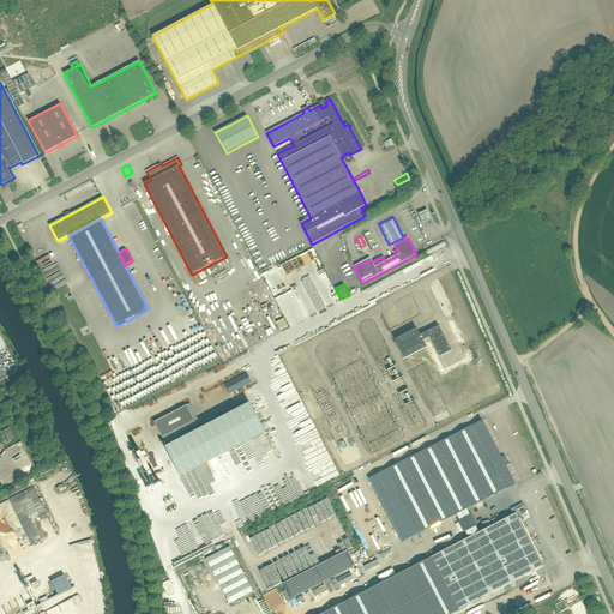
[(416,332),(398,342),(405,357),(425,348),(421,343),(431,338),(440,357),(451,351),(439,326),(419,337),(416,332)]
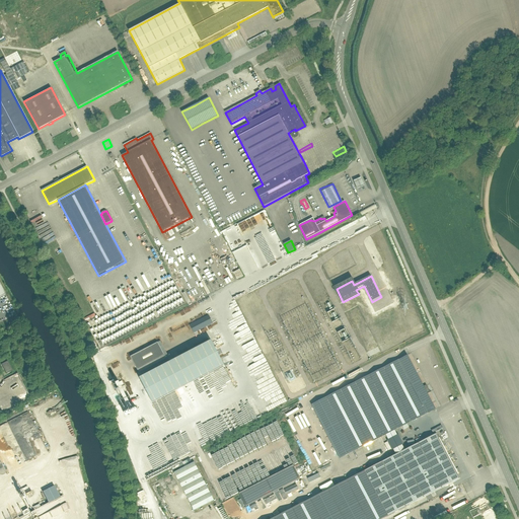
[(209,316),(190,325),(194,332),(212,323),(209,316)]
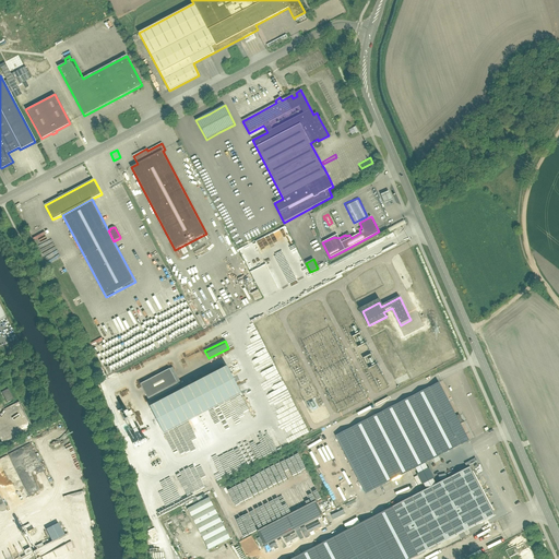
[(358,351),(367,346),(364,342),(356,346),(358,351)]
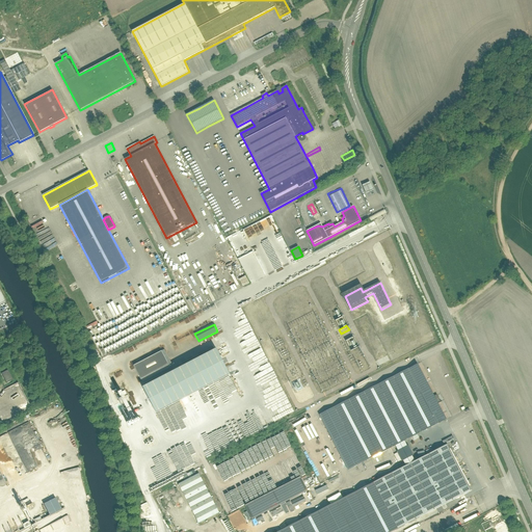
[(138,409),(122,418),(127,428),(156,414),(230,375),(216,349),(142,388),(130,394),(138,409)]
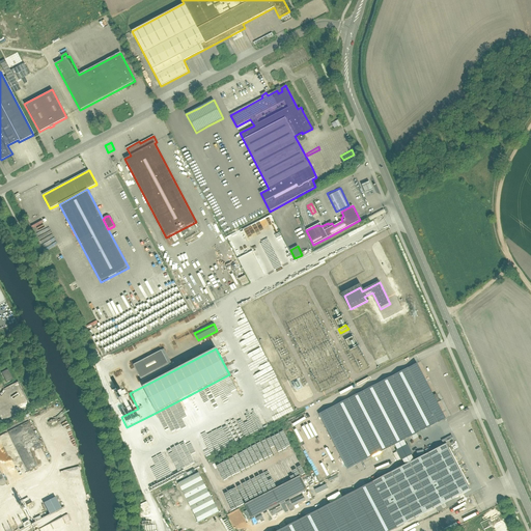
[(161,351),(134,365),(141,380),(168,365),(161,351)]
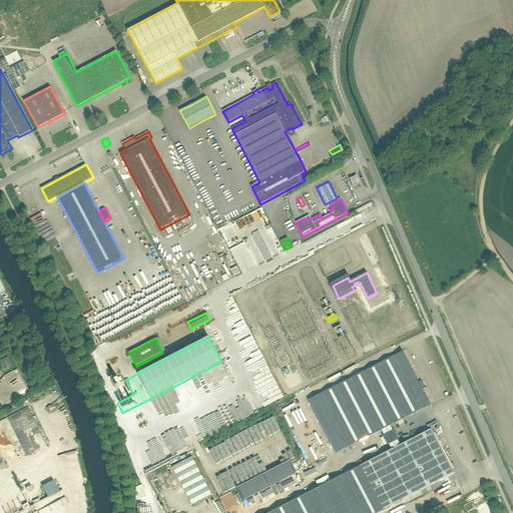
[(269,512),(378,512),(455,473),(452,468),(453,468),(435,433),(434,433),(432,429),(401,445),(398,440),(399,439),(394,430),(393,431),(390,425),(398,422),(399,425),(404,422),(402,419),(431,405),(423,390),(425,388),(422,381),(419,383),(403,352),(308,401),(336,453),(381,430),(384,435),(383,436),(388,445),(389,444),(392,450),(269,512)]
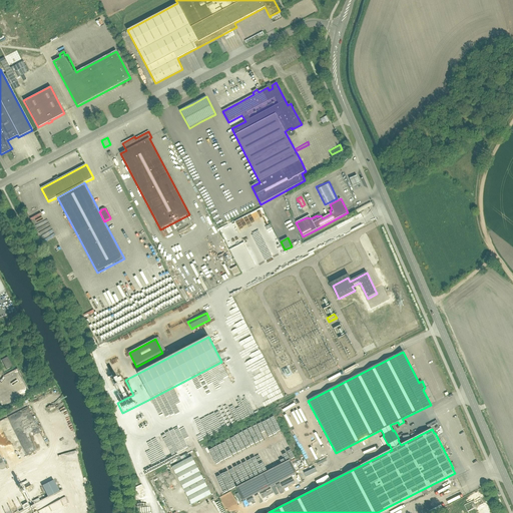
[(12,367),(7,357),(1,360),(6,370),(12,367)]
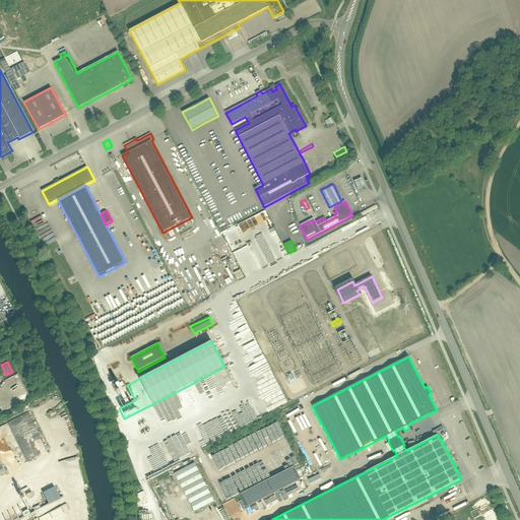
[(190,386),(177,392),(179,395),(192,389),(190,386)]
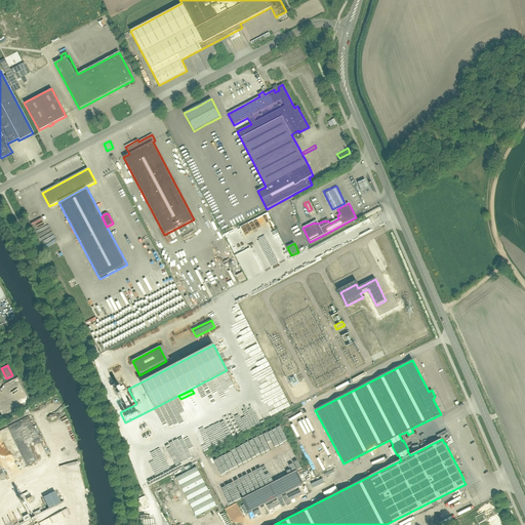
[(163,407),(177,402),(175,399),(162,404),(163,407)]
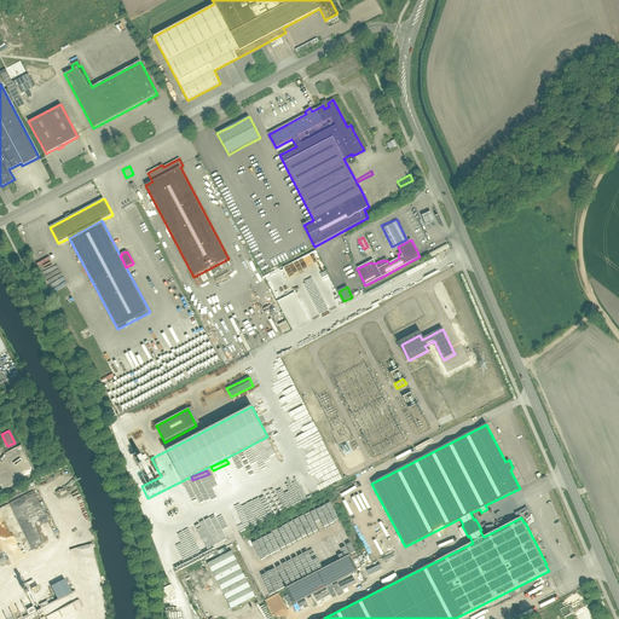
[(235,475),(239,485),(247,480),(242,470),(235,475)]
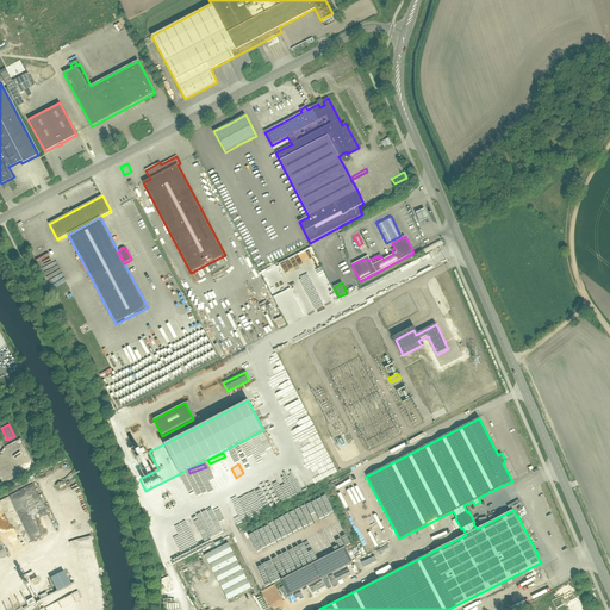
[(355,516),(359,523),(368,518),(365,511),(355,516)]
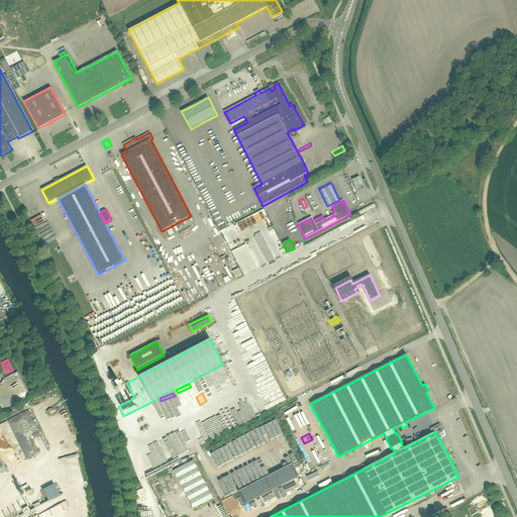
[(309,450),(308,448),(301,451),(308,468),(325,460),(318,445),(309,450)]
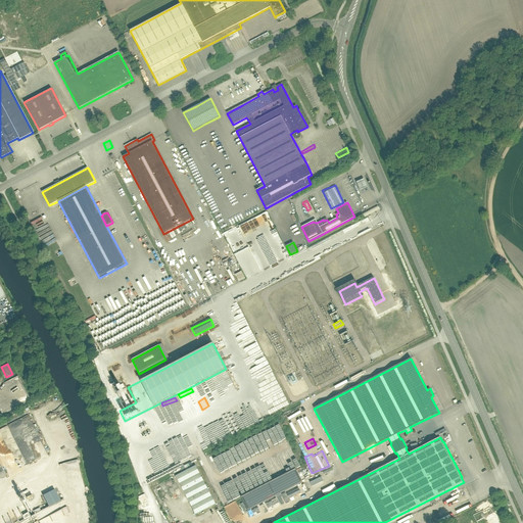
[(216,505),(196,466),(176,476),(195,515),(216,505)]
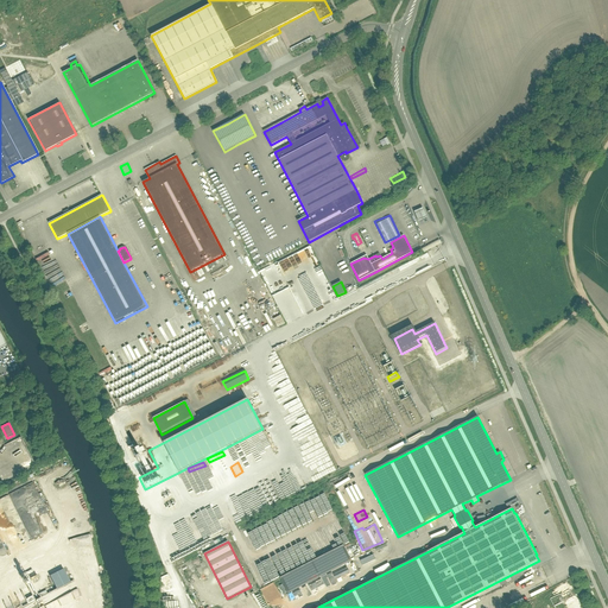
[(279,577),(289,594),(352,561),(343,544),(279,577)]
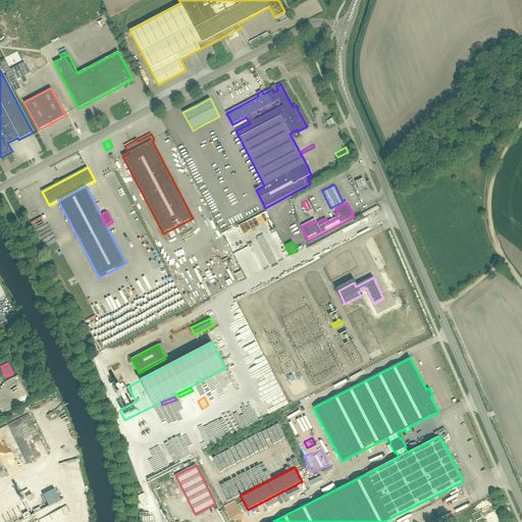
[(51,491),(36,497),(38,504),(41,502),(42,505),(48,502),(46,499),(53,497),(51,491)]
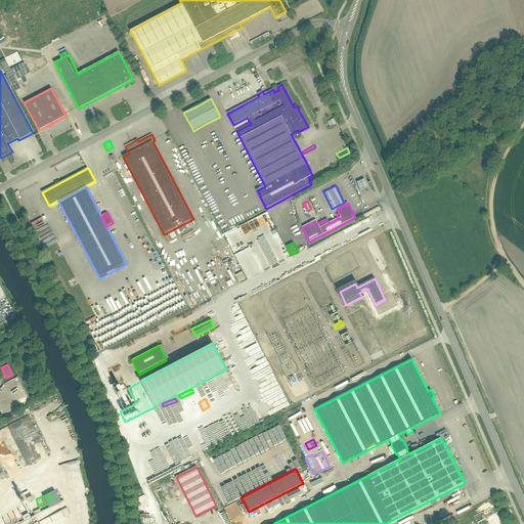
[(48,520),(62,514),(60,509),(46,515),(48,520)]
